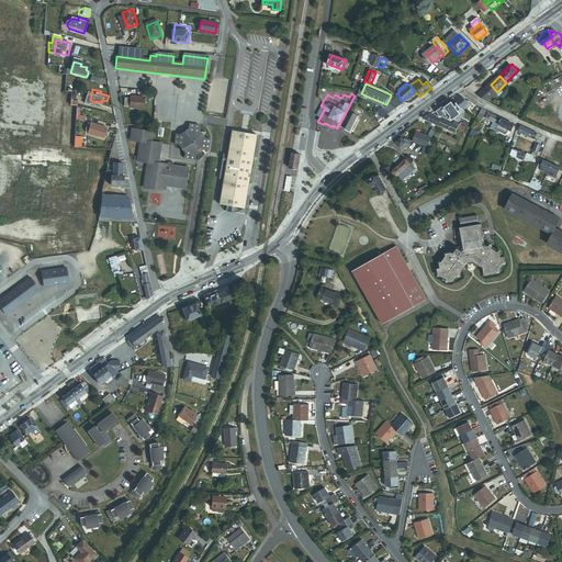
[(386,109),(390,113),(403,104),(400,100),(391,96),(386,104),(390,107),(386,109)]
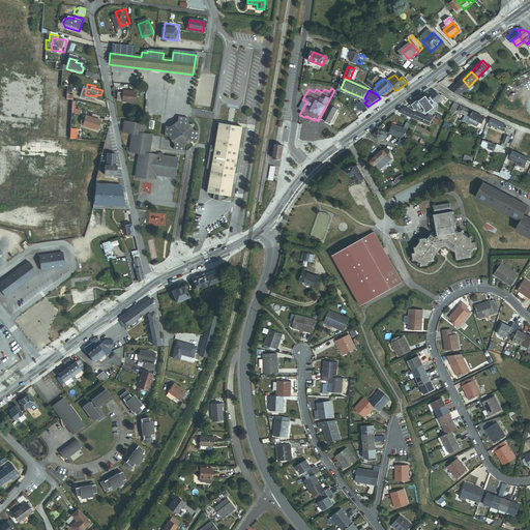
[(121,102),(134,104),(135,93),(123,91),(122,93),(117,93),(116,100),(121,101),(121,102)]
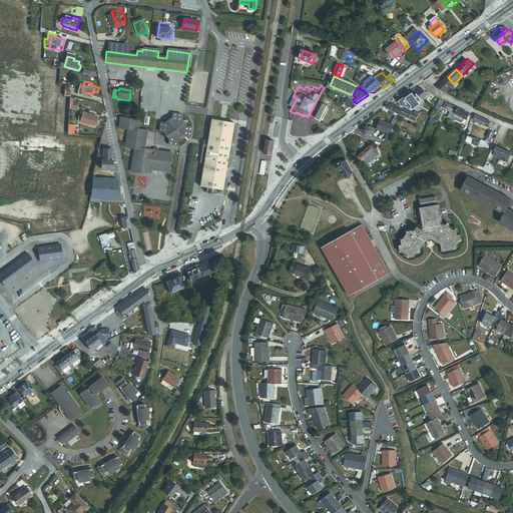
[(335,91),(352,98),(353,95),(336,88),(335,91)]
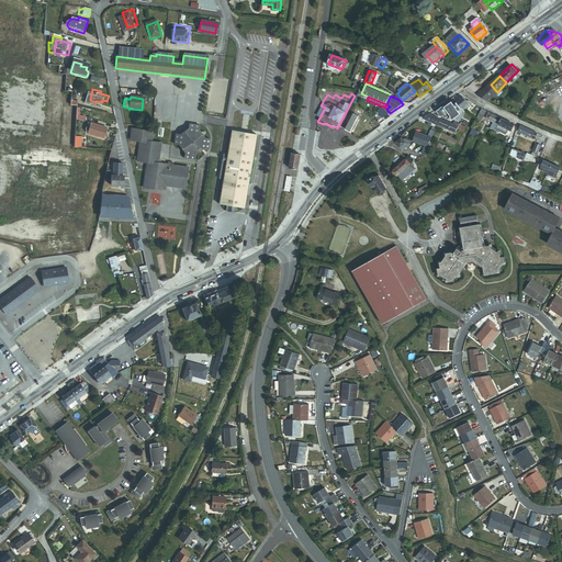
[(482,121),(480,125),(468,120),(465,121),(459,117),(458,120),(451,117),(456,114),(458,116),(462,113),(462,114),(467,111),(460,103),(456,99),(436,114),(446,119),(459,124),(460,122),(464,124),(467,125),(467,124),(483,132),(487,124),(484,122),(482,121)]
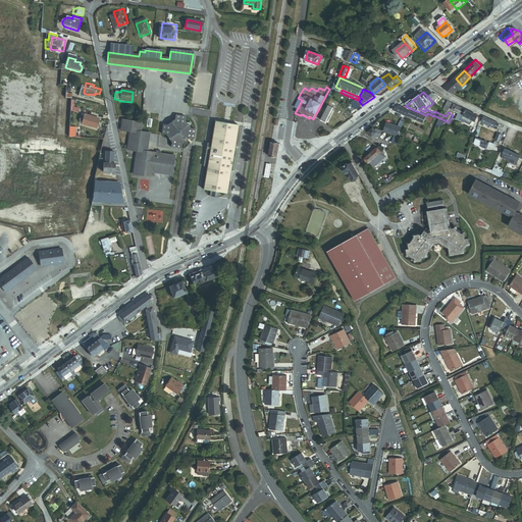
[(427,96),(433,103),(441,97),(437,94),(436,95),(432,92),(427,96)]
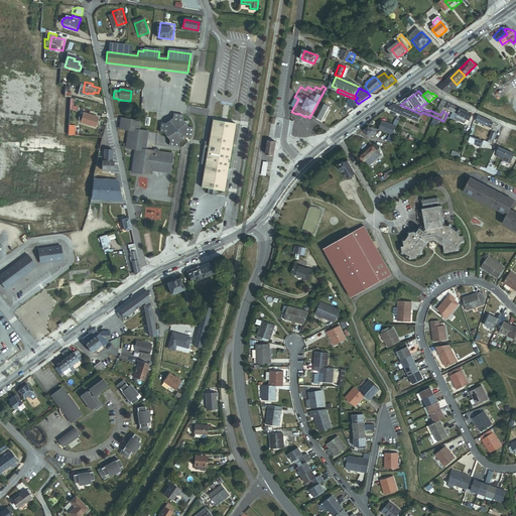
[(442,111),(444,112),(449,103),(444,100),(439,110),(442,111)]
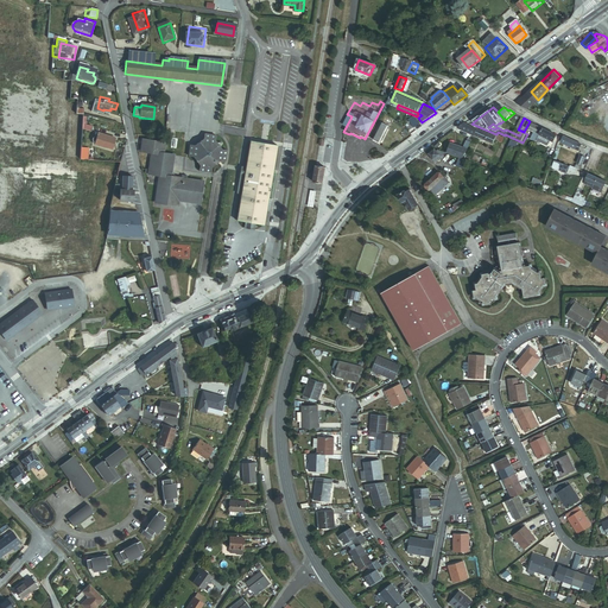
[(462,128),(479,135),(482,128),(472,124),(469,122),(462,128)]
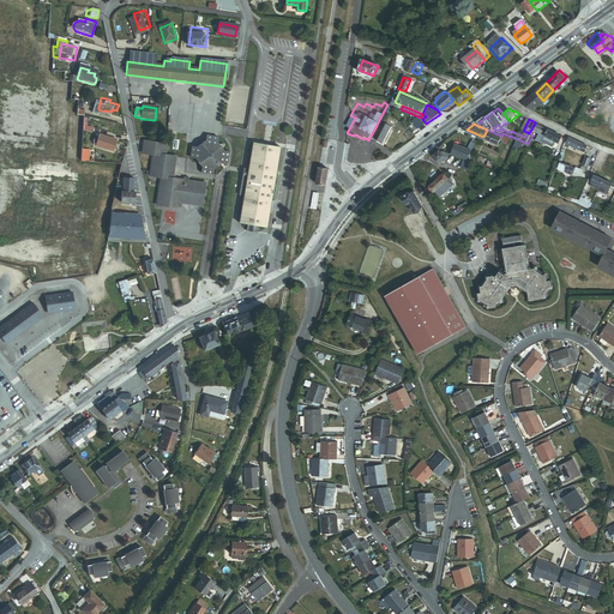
[(548,137),(552,131),(537,124),(534,130),(548,137)]
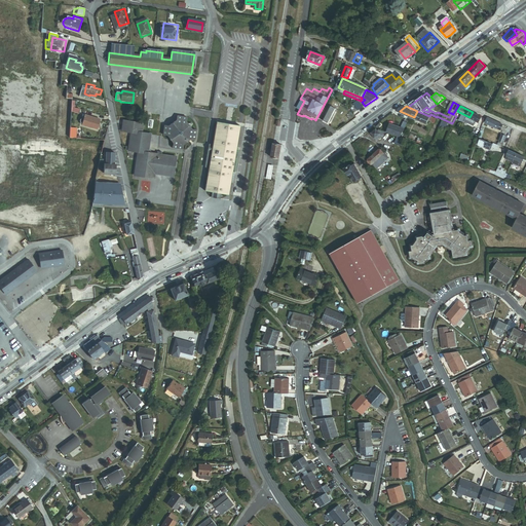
[(325,121),(330,124),(336,112),(331,110),(326,119),(325,121)]
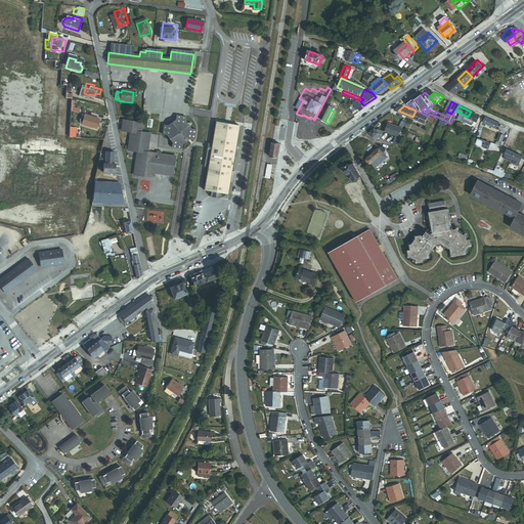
[(429,114),(428,116),(416,111),(412,117),(429,124),(433,116),(429,114)]
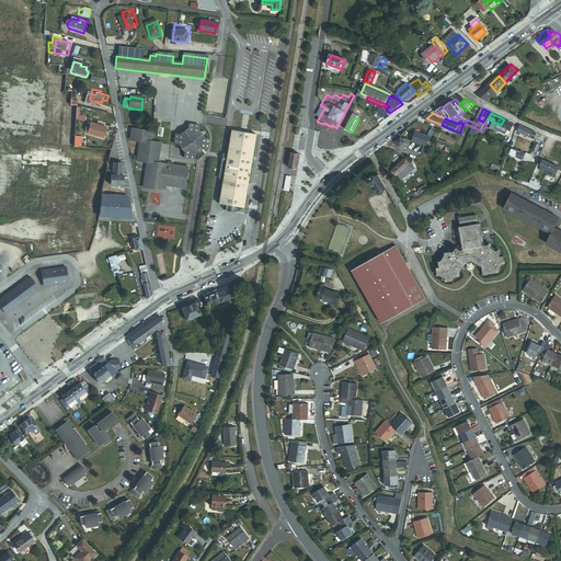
[(512,130),(515,125),(504,119),(501,125),(510,129),(512,130)]
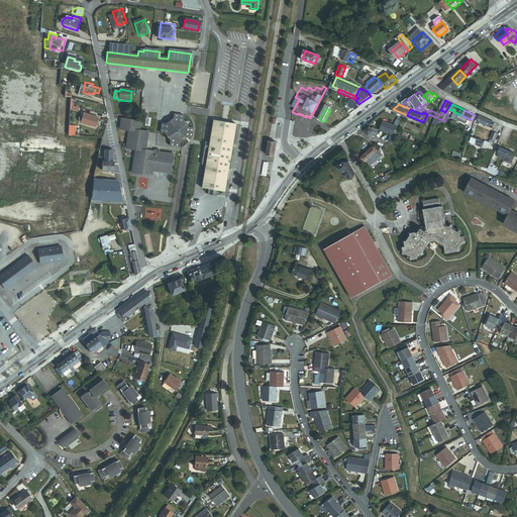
[(178,143),(188,136),(192,136),(194,126),(189,126),(184,118),(184,114),(175,112),(174,116),(165,123),(161,122),(159,132),(163,132),(169,140),(168,145),(178,146),(178,143)]
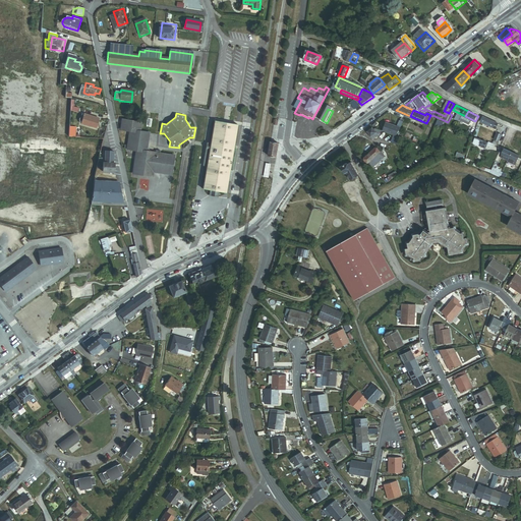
[(473,120),(465,116),(462,120),(471,125),(473,120)]
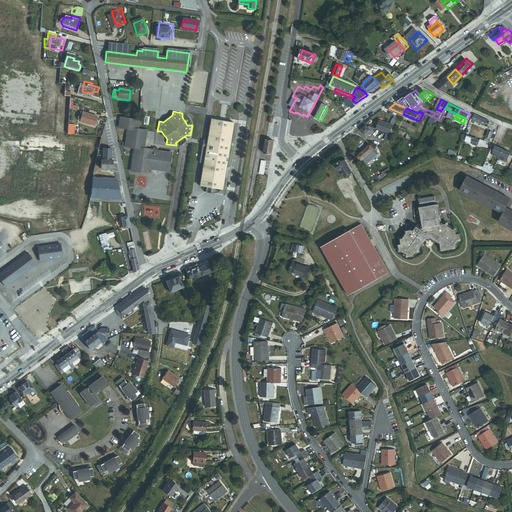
[(90,126),(95,127),(97,117),(93,116),(93,117),(81,115),(80,122),(91,124),(90,126)]
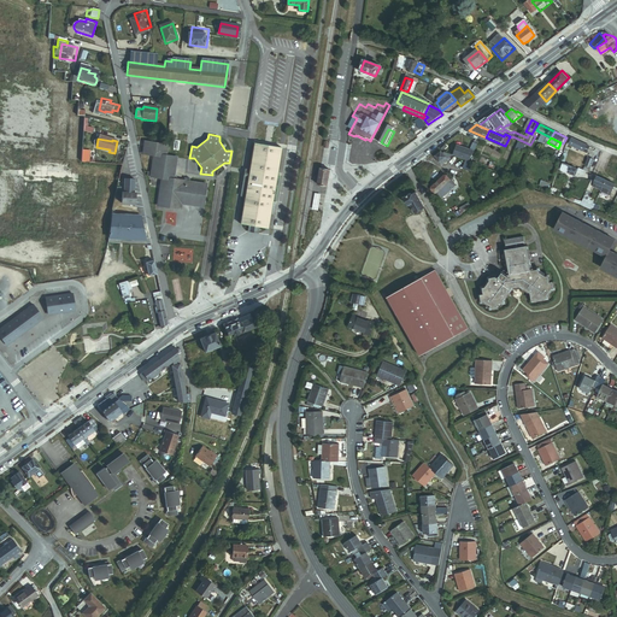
[(592,146),(574,139),(570,145),(589,152),(592,146)]
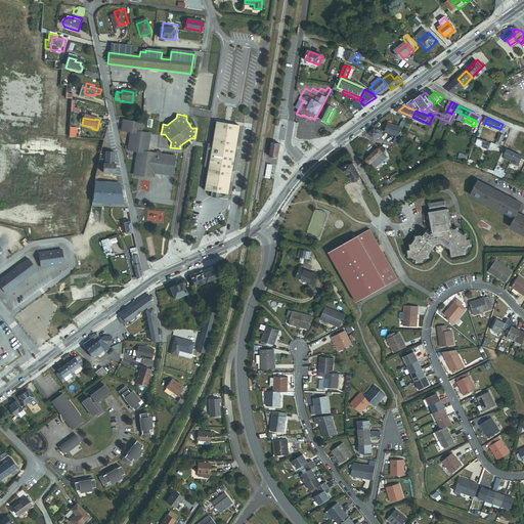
[(155,173),(172,175),(175,157),(174,156),(174,155),(171,155),(171,156),(153,153),(148,146),(150,133),(141,131),(143,123),(124,119),(122,129),(131,131),(128,148),(138,150),(134,173),(154,177),(155,173)]
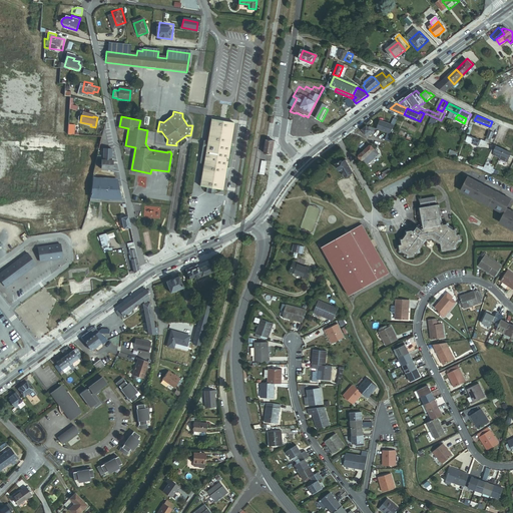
[(232,143),(230,143),(234,120),(210,116),(206,139),(204,139),(200,162),(202,162),(198,185),(207,187),(207,190),(213,191),(213,188),(222,189),(226,166),(228,167),(232,143)]
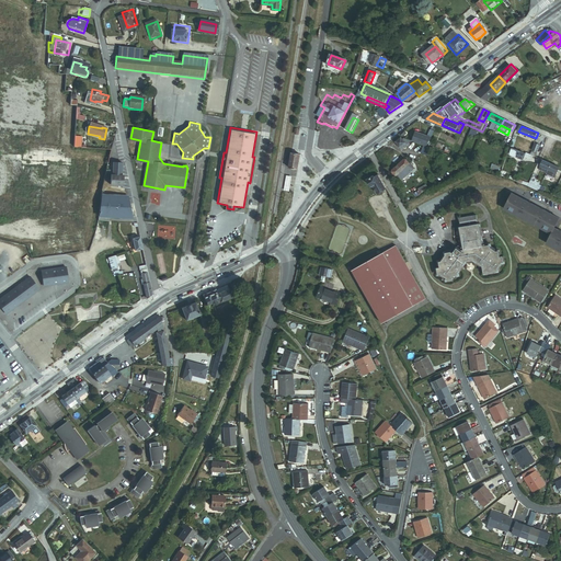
[(400,141),(405,149),(413,144),(411,139),(408,141),(405,138),(400,141)]
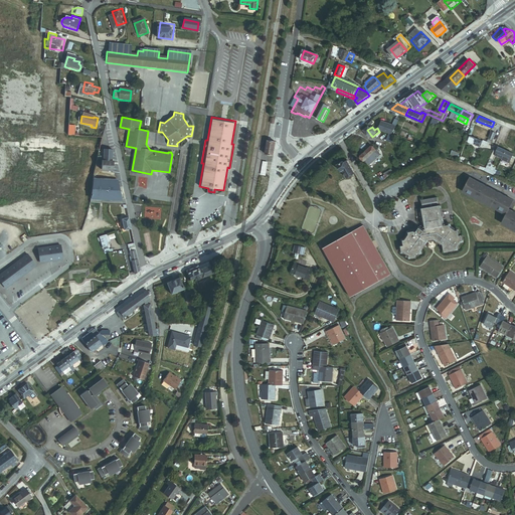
[(372,137),(372,138),(384,130),(377,127),(377,128),(379,132),(372,137)]
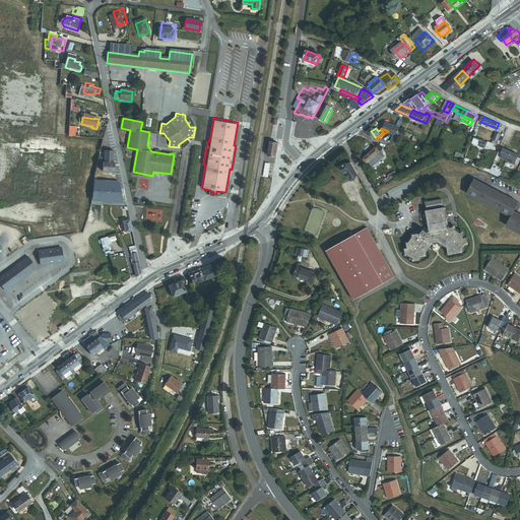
[(397,142),(404,145),(406,138),(399,136),(397,142)]
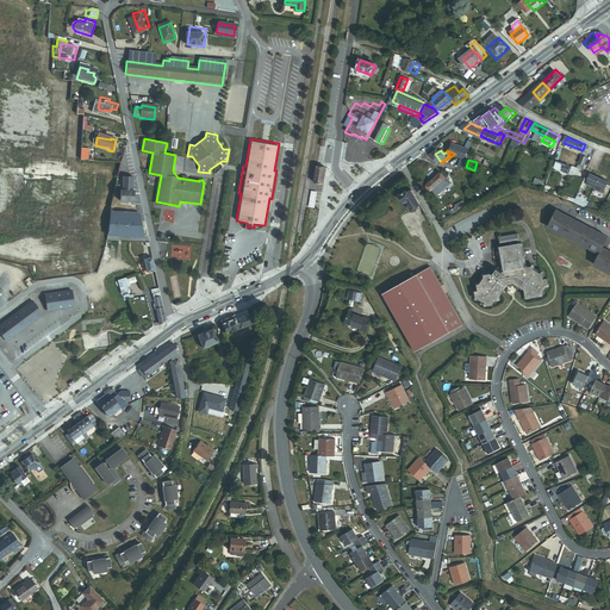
[(556,168),(572,173),(574,166),(560,160),(556,168)]
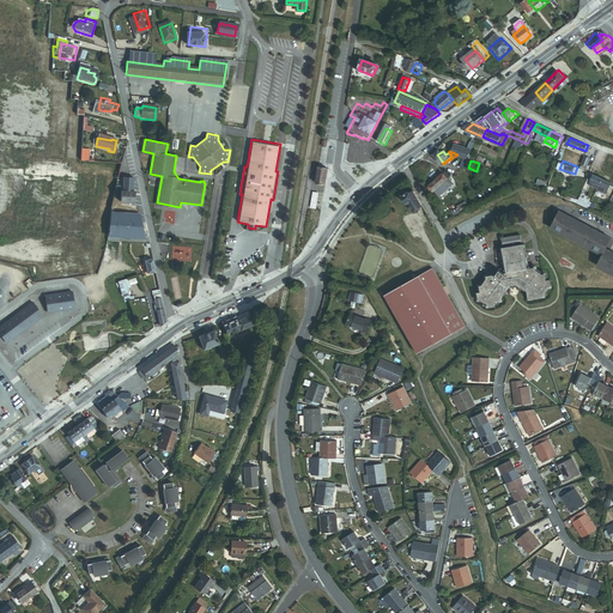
[(316,183),(326,184),(328,169),(319,167),(316,183)]
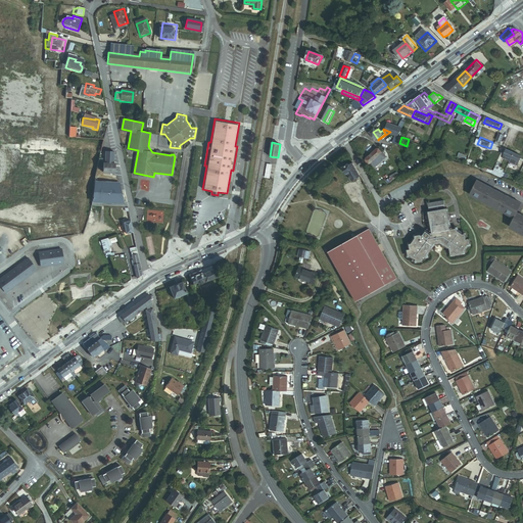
[(365,156),(370,162),(382,152),(380,149),(377,150),(375,148),(365,156)]
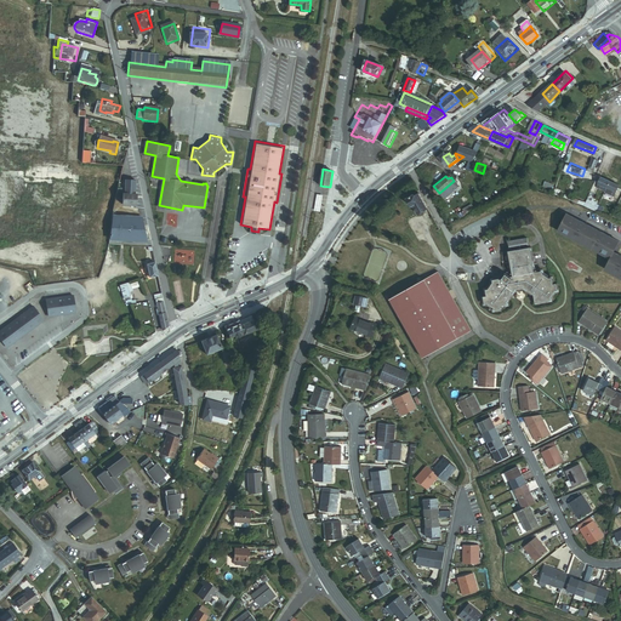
[(610,187),(613,181),(604,176),(602,183),(610,187)]
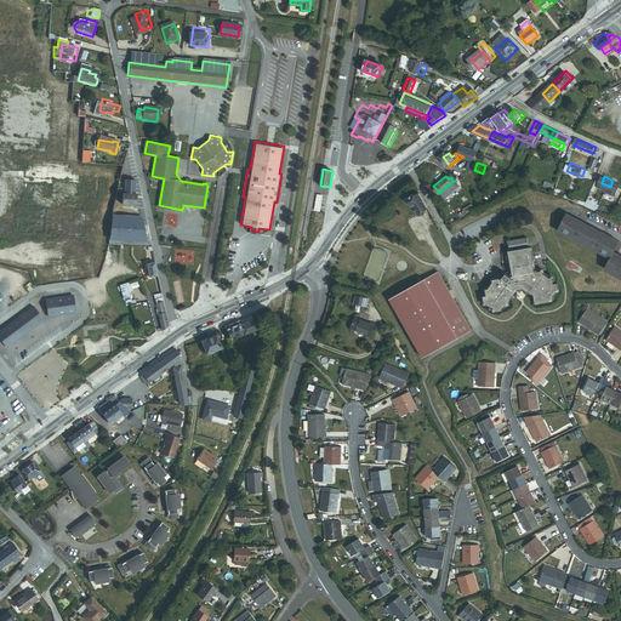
[(130,199),(141,200),(142,194),(140,194),(141,181),(134,180),(132,188),(132,193),(130,193),(130,199)]
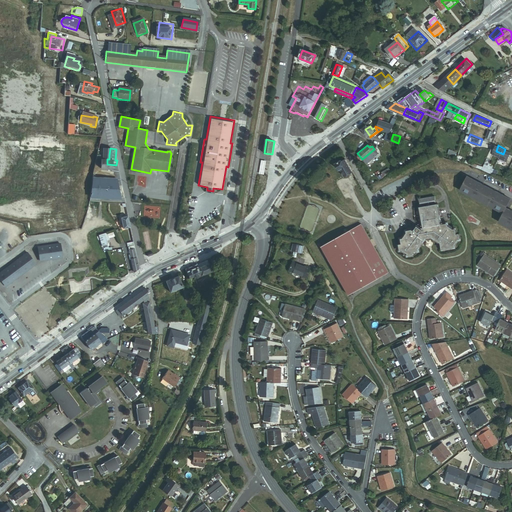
[(365,163),(366,163),(378,153),(376,151),(378,151),(375,148),(374,149),(362,159),(365,163)]
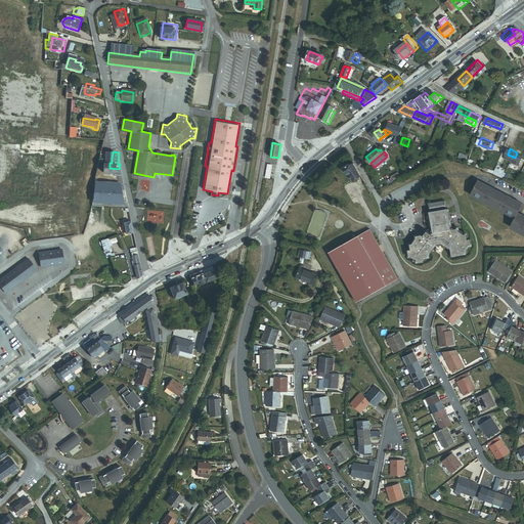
[(515,158),(522,161),(523,156),(523,155),(517,153),(515,158)]
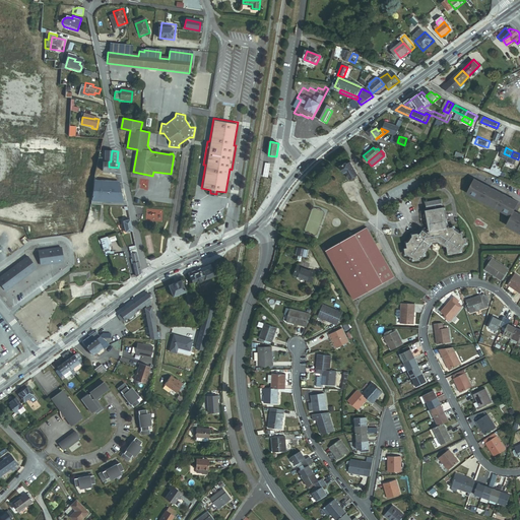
[(358,173),(349,157),(343,160),(344,163),(339,166),(342,172),(344,171),(347,178),(358,173)]
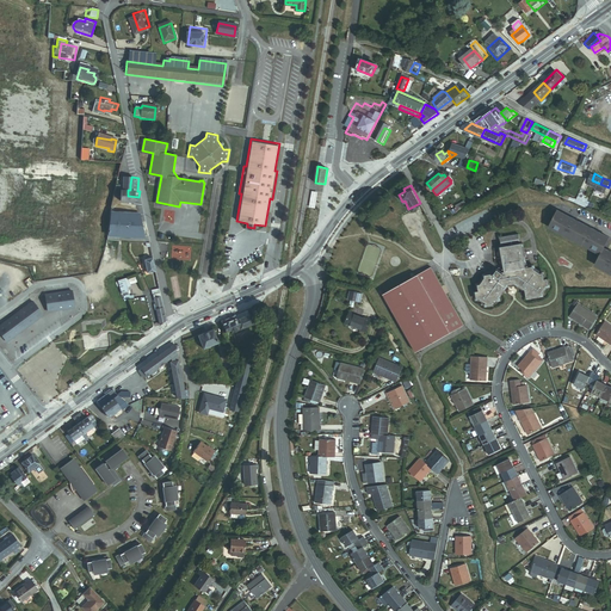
[(578,196),(575,202),(586,208),(590,202),(578,196)]
